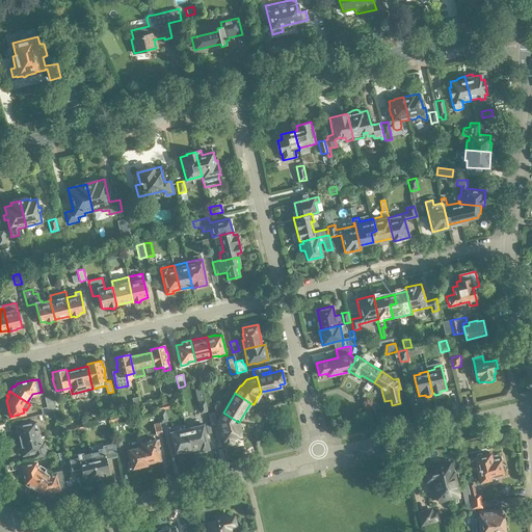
[(48,406),(49,411),(56,410),(52,396),(45,397),(47,406),(48,406)]
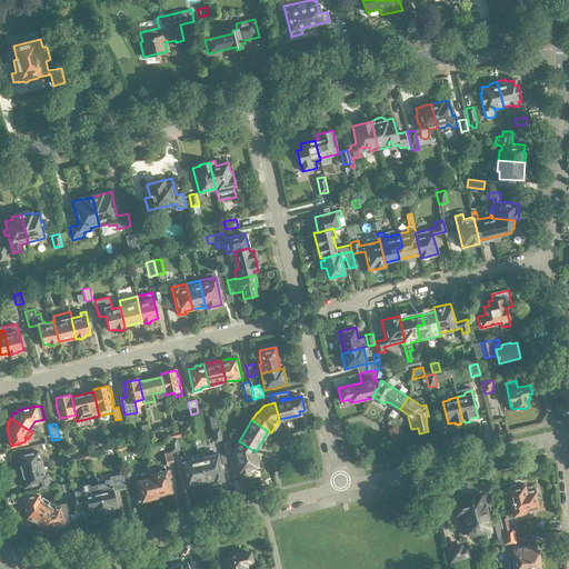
[(221,435),(220,429),(219,428),(212,430),(215,442),(222,441),(221,435)]
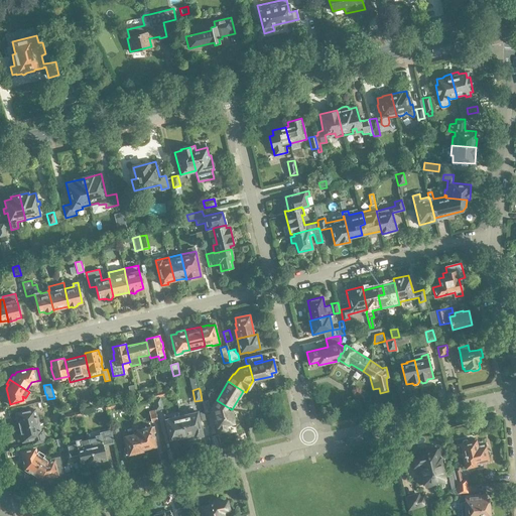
[(160,397),(159,397),(154,398),(152,399),(155,410),(155,411),(163,409),(160,397)]
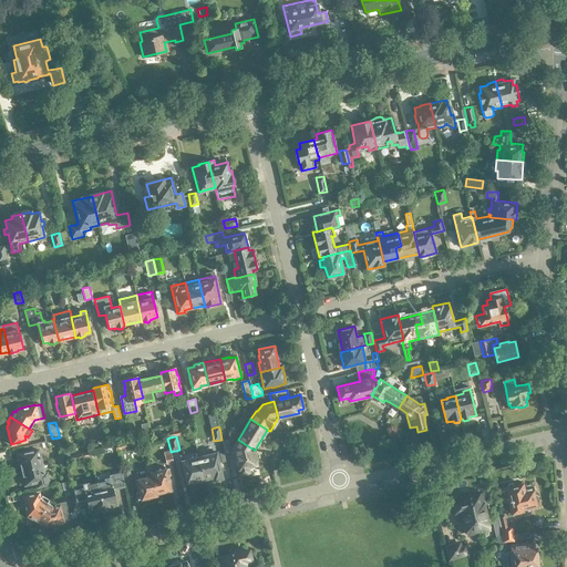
[(225,454),(232,452),(228,440),(222,441),(225,454)]
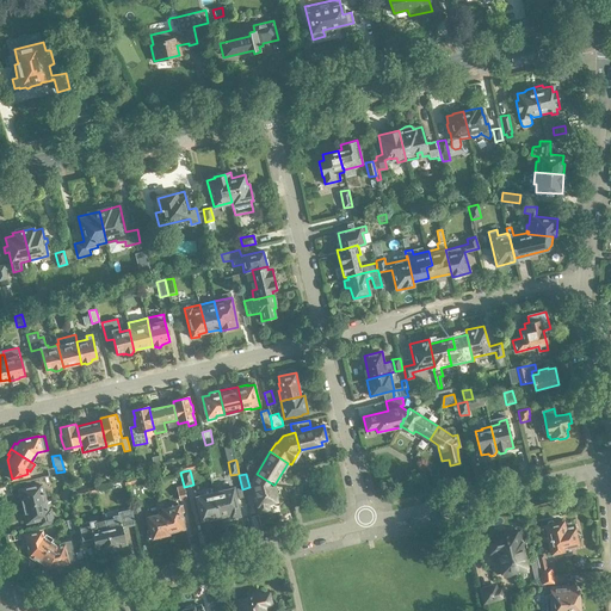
[(273,485),(257,474),(251,482),(257,508),(259,507),(259,512),(269,510),(269,505),(278,503),(275,485),(273,485)]
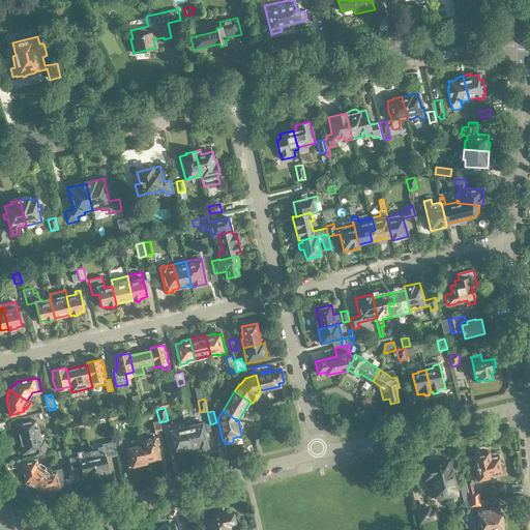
[(19,439),(40,434),(36,420),(18,424),(19,433),(18,435),(19,439)]
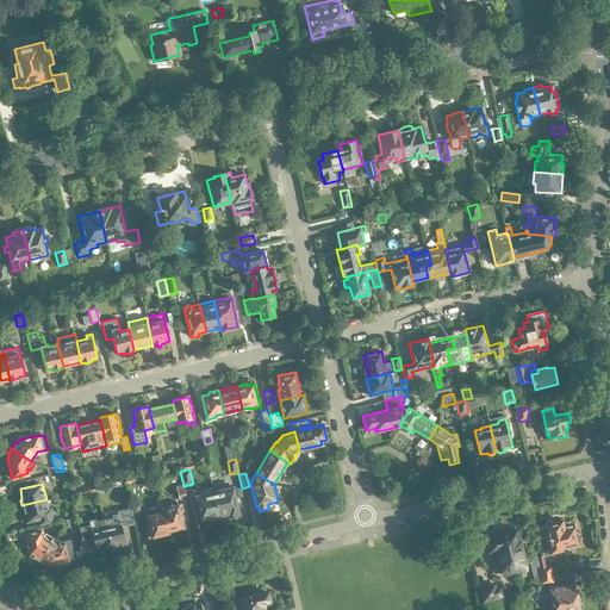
[(184,486),(184,485),(176,486),(179,500),(187,498),(184,486)]
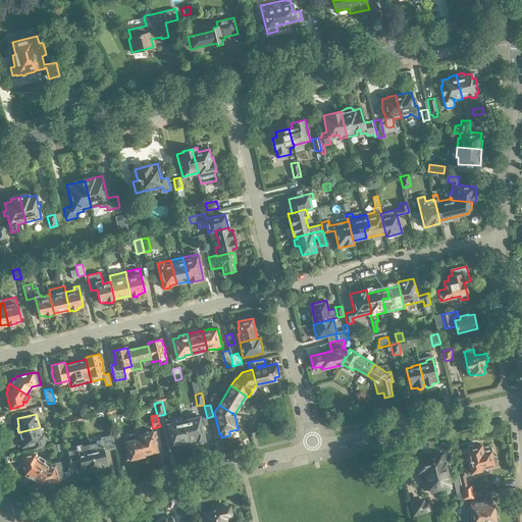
[(200,417),(184,420),(189,441),(197,440),(198,442),(205,440),(200,417)]
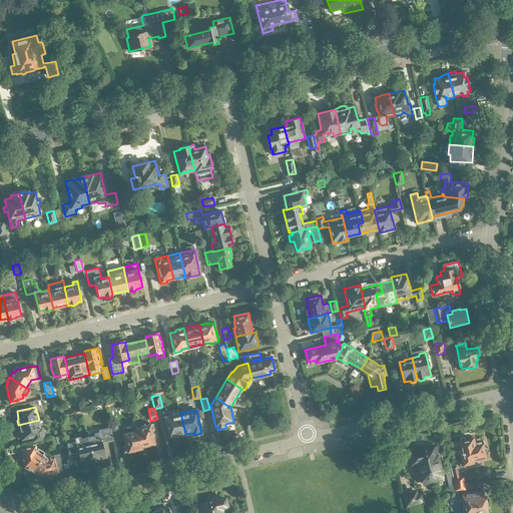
[(185,434),(180,413),(164,417),(169,438),(185,434)]
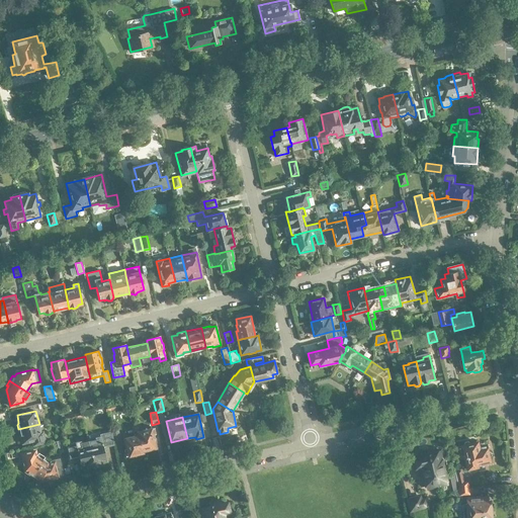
[(40,431),(39,424),(18,429),(19,433),(21,434),(23,443),(31,441),(33,446),(47,443),(44,431),(40,431)]
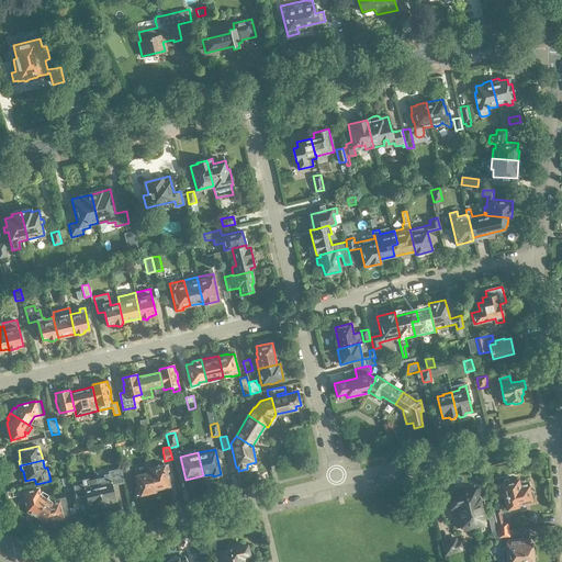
[(149,469),(150,469),(149,462),(144,464),(145,471),(148,470),(148,473),(135,476),(137,487),(135,489),(137,495),(155,491),(149,469)]
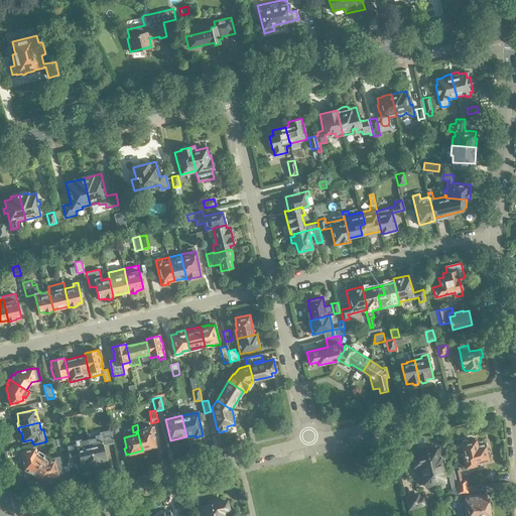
[(154,426),(138,430),(137,430),(142,450),(149,449),(150,447),(157,445),(154,433),(155,432),(154,426)]
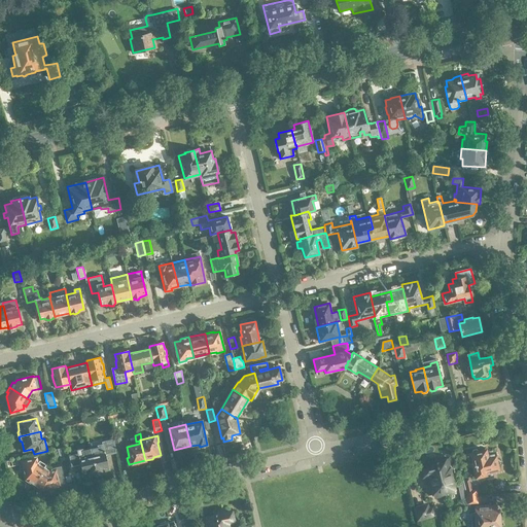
[(123,449),(120,436),(113,437),(116,450),(123,449)]
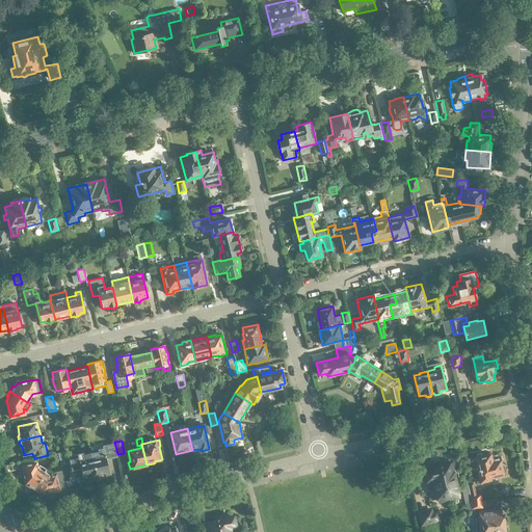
[(91,453),(98,478),(105,476),(105,475),(110,473),(107,458),(117,456),(114,443),(103,446),(103,448),(91,451),(91,453)]
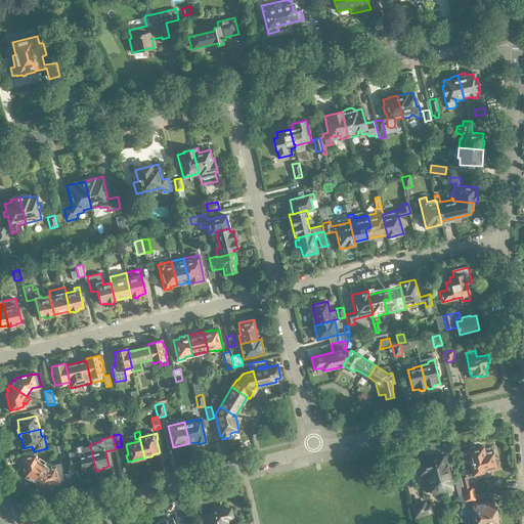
[(57,446),(58,451),(58,452),(59,453),(67,451),(64,444),(57,446)]
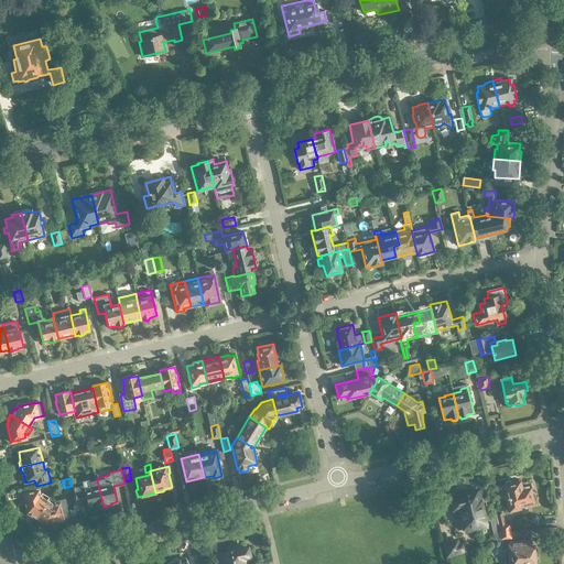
[(88,479),(72,484),(76,503),(87,500),(89,509),(95,507),(96,508),(104,507),(97,480),(89,481),(88,479)]
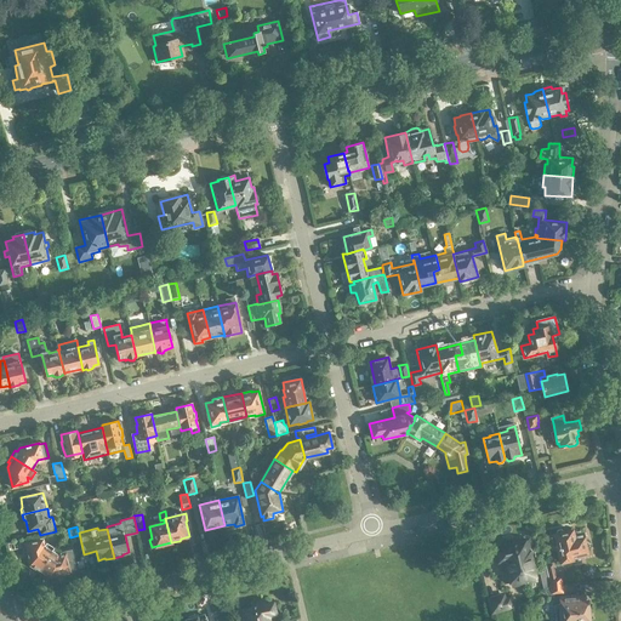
[(588,541),(584,540),(582,536),(574,539),(571,530),(547,535),(551,550),(557,548),(560,562),(571,559),(571,558),(587,554),(586,550),(590,547),(588,541)]
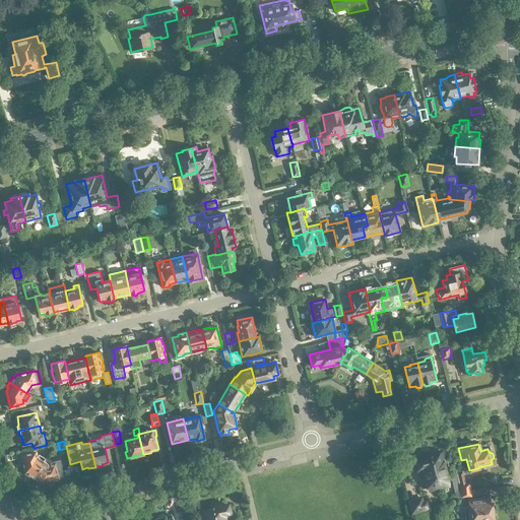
[(31,478),(46,458),(39,455),(38,457),(37,456),(36,452),(22,455),(26,472),(27,473),(27,475),(31,478)]
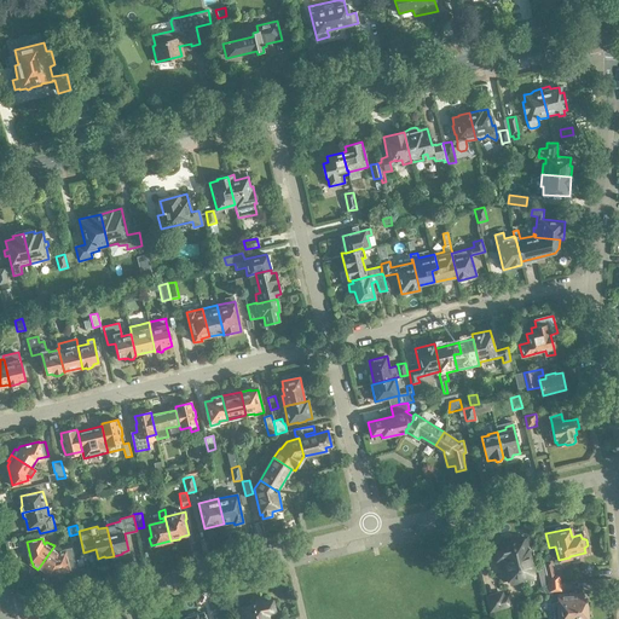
[(505,580),(520,578),(521,582),(533,578),(530,559),(531,559),(527,539),(513,542),(512,539),(499,542),(501,547),(493,548),(496,560),(501,559),(505,580)]
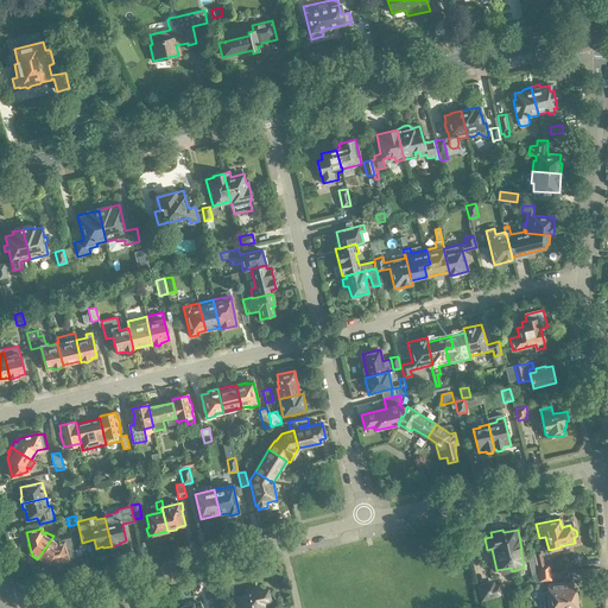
[(67,552),(74,551),(71,538),(62,540),(54,536),(37,559),(43,563),(44,562),(48,563),(68,558),(67,552)]
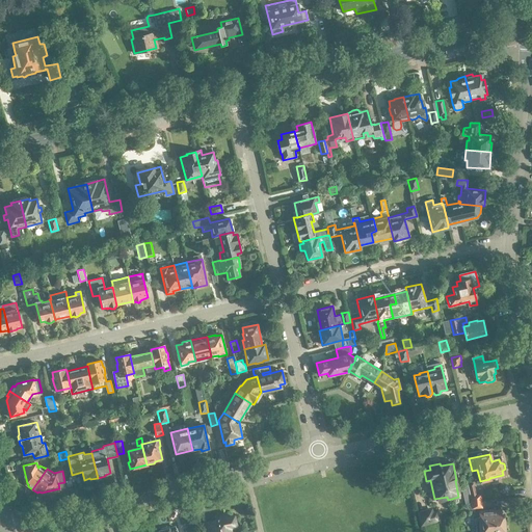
[(471,502),(482,501),(481,495),(476,495),(473,483),(467,485),(470,496),(471,496),(471,502)]
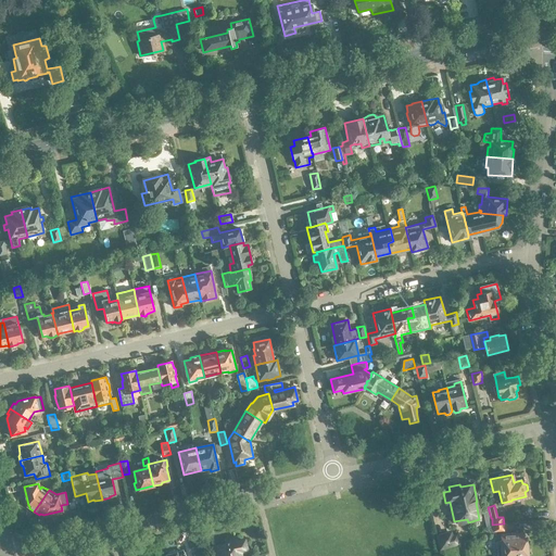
[(440,548),(459,544),(457,535),(452,536),(451,533),(438,536),(440,548)]
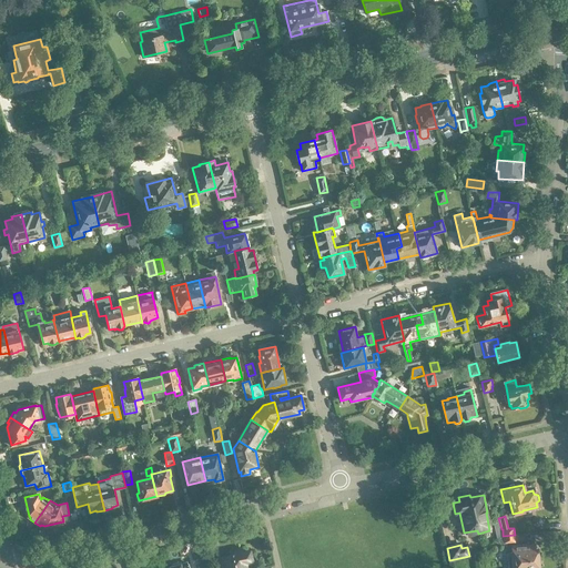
[(538,567),(537,550),(535,550),(534,545),(513,547),(514,567),(538,567)]
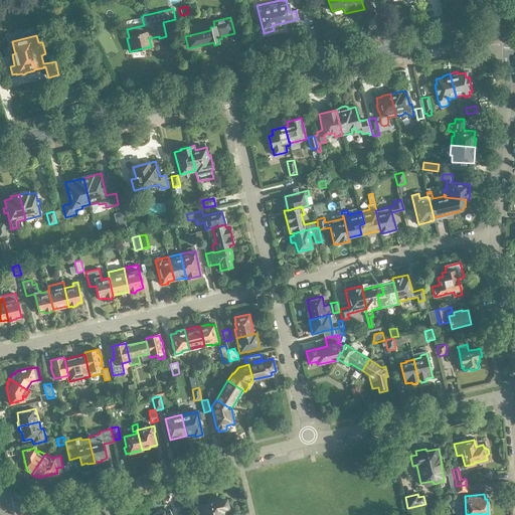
[(202,507),(198,508),(199,514),(224,514),(223,509),(226,508),(225,500),(219,501),(218,497),(207,500),(208,503),(201,505),(202,507)]
